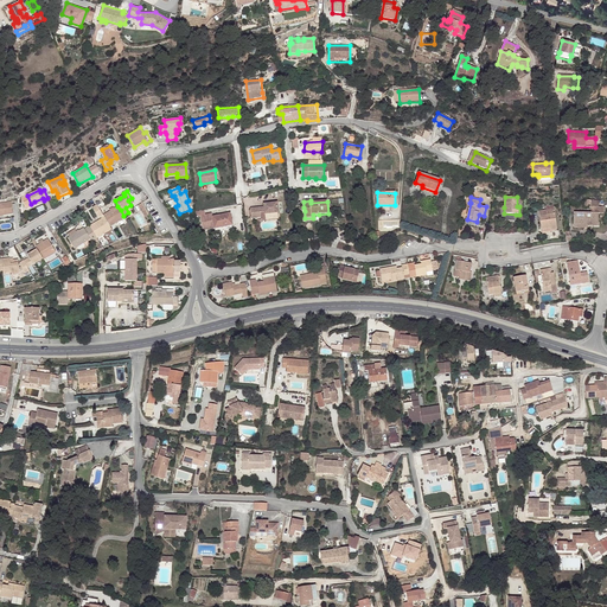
[(588,223),(587,227),(599,227),(599,213),(604,213),(604,208),(599,208),(599,200),(586,200),(586,206),(592,206),(592,213),(574,213),(574,225),(585,225),(585,223),(588,223)]
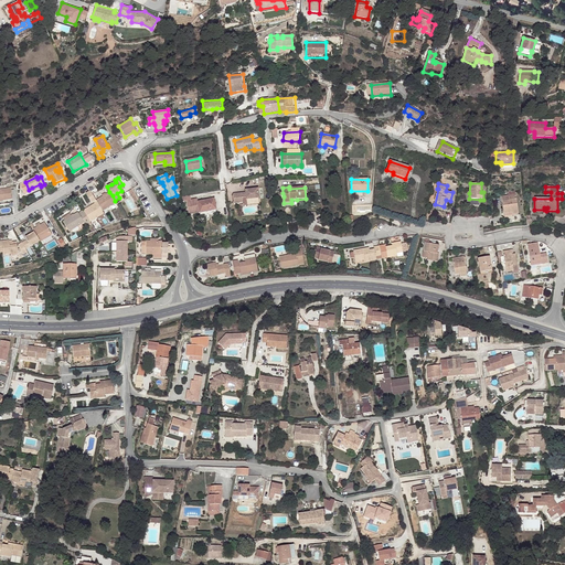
[(245,191),(233,192),(234,202),(243,201),(242,196),(246,196),(246,198),(258,196),(257,188),(249,188),(249,191),(245,191)]
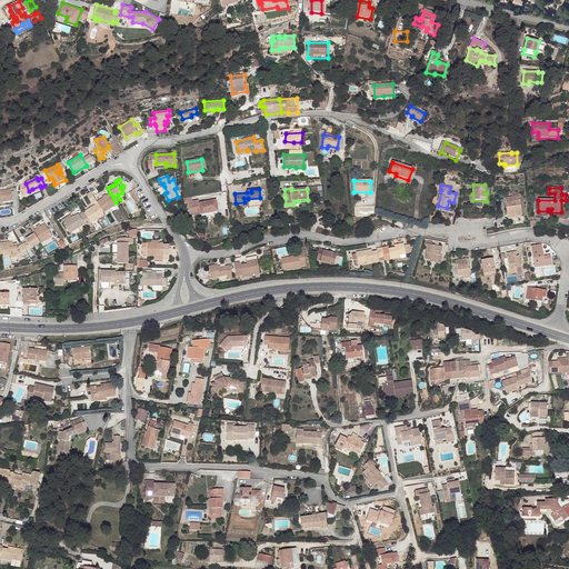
[(11,190),(0,191),(0,202),(3,202),(3,203),(12,202),(11,190)]
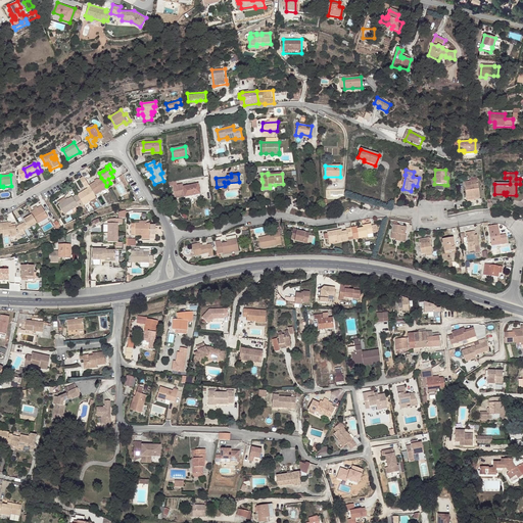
[(124,175),(113,180),(122,194),(131,189),(124,175)]
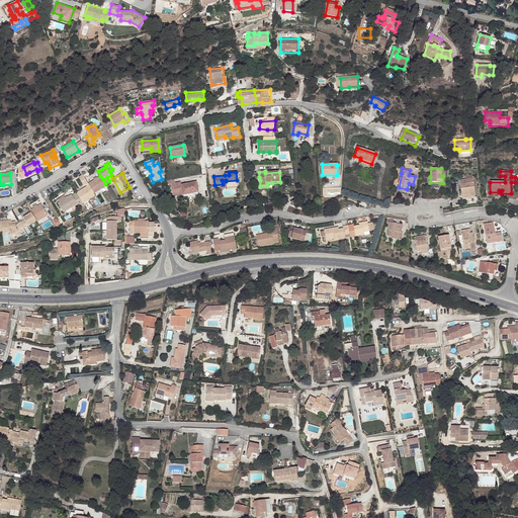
[(88,183),(83,175),(79,177),(84,186),(88,183)]
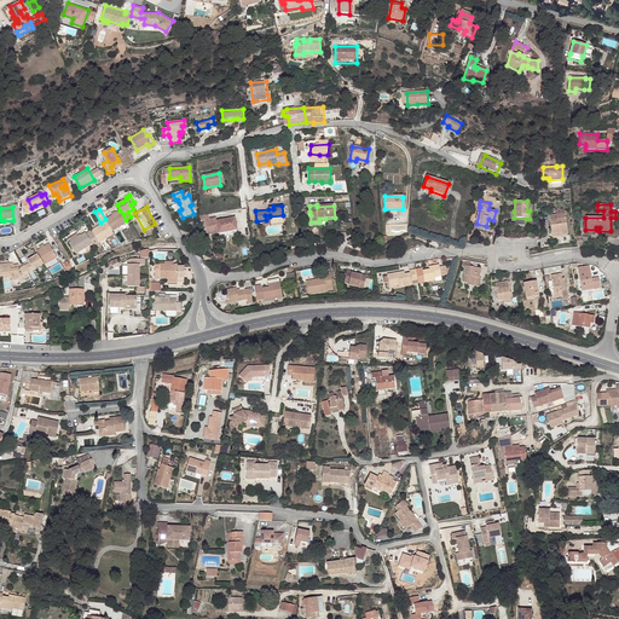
[(127,223),(123,214),(120,210),(105,219),(106,221),(113,231),(121,226),(127,223)]
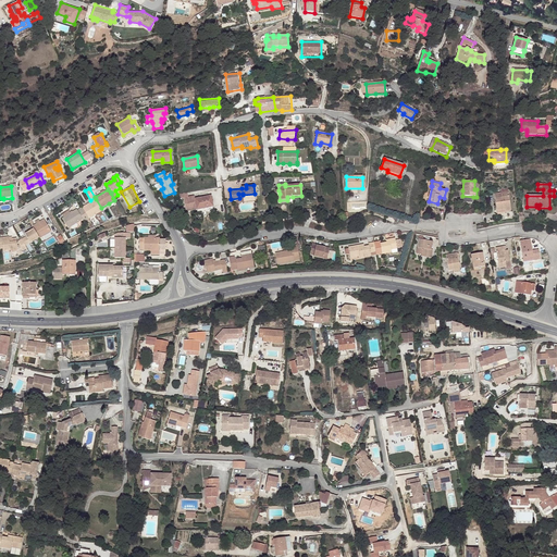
[(462,196),(462,190),(461,189),(461,202),(472,202),(473,197),(462,196)]
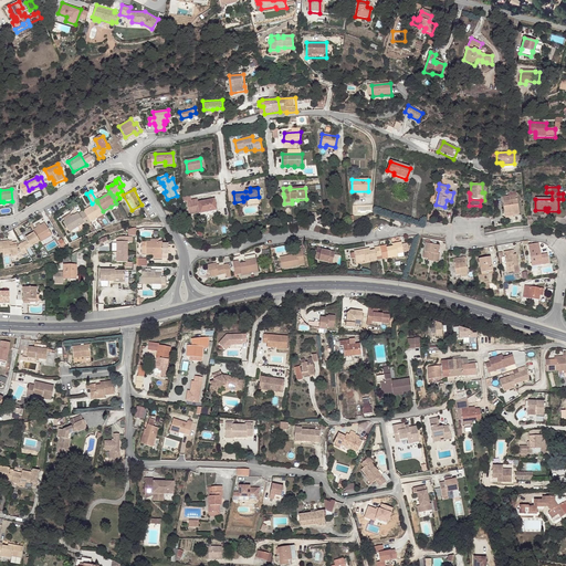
[(520,215),(516,196),(503,198),(505,213),(514,212),(514,215),(520,215)]
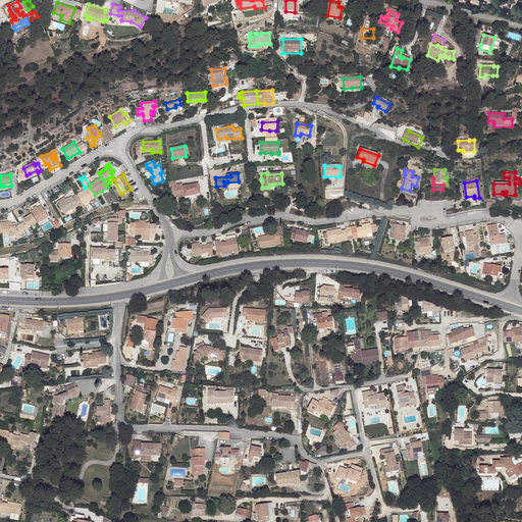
[(198,184),(183,187),(185,197),(200,194),(198,184)]
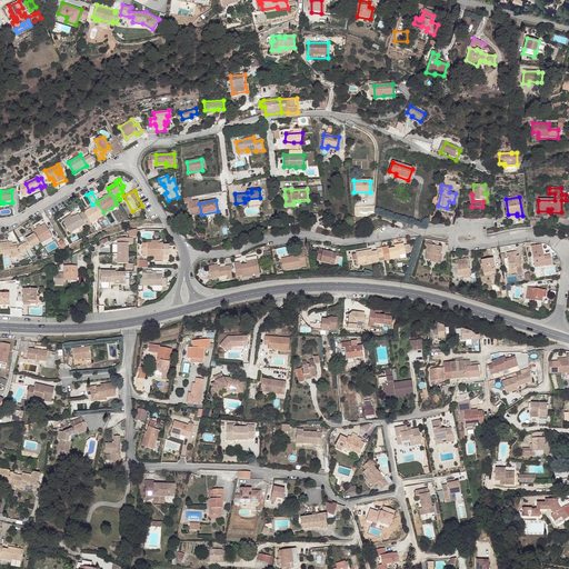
[(98,203),(85,212),(91,223),(98,220),(105,216),(103,212),(98,203)]
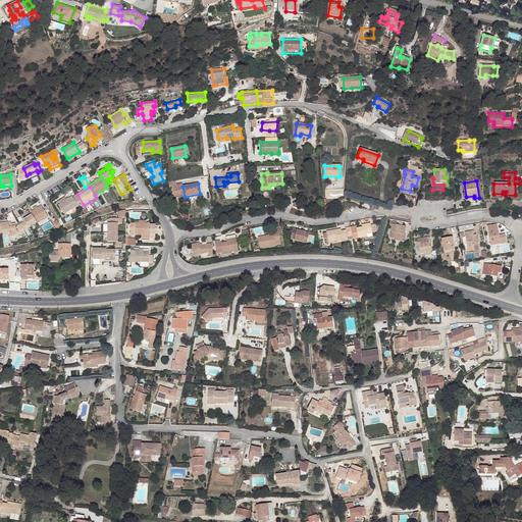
[(81,207),(84,205),(77,195),(72,197),(58,205),(64,214),(67,212),(77,206),(79,207),(81,207)]
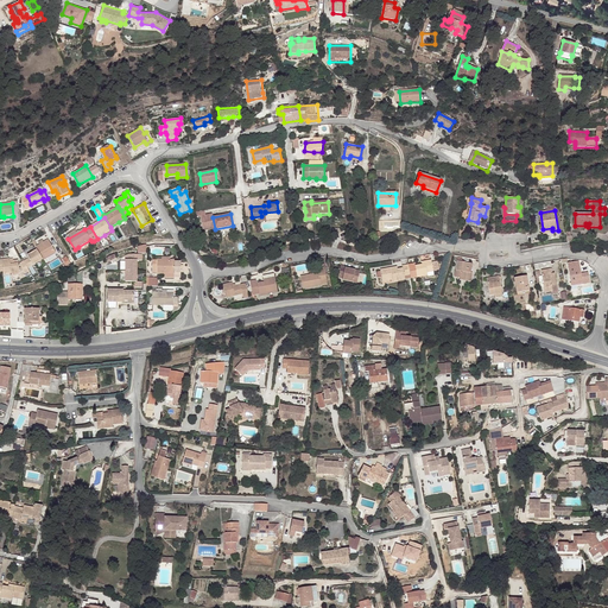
[(37,249),(43,260),(56,253),(48,240),(36,247),(37,249)]
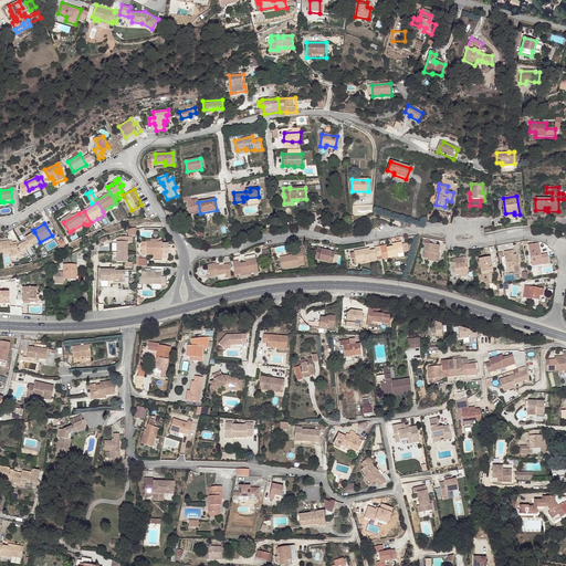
[(25,238),(28,241),(31,247),(40,242),(34,232),(25,238)]
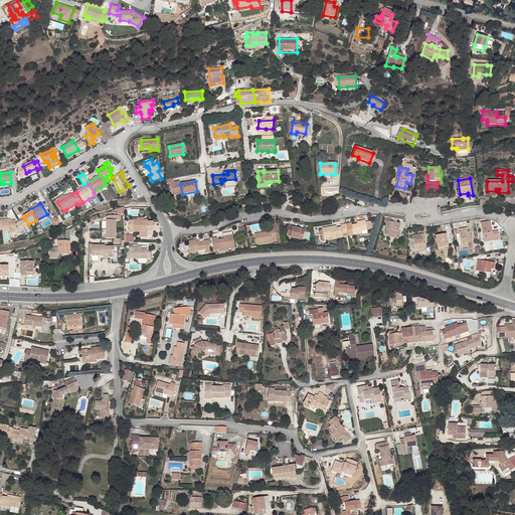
[(114,220),(107,220),(107,239),(114,239),(114,244),(120,244),(120,239),(116,239),(116,221),(121,221),(121,216),(114,216),(114,220)]
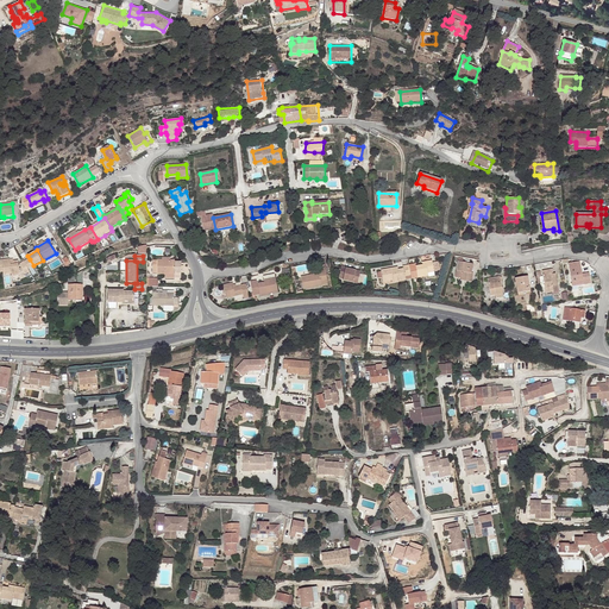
[(157,274),(165,274),(175,274),(175,278),(181,278),(181,263),(175,263),(175,261),(170,261),(170,258),(163,258),(163,261),(158,261),(157,261),(157,274)]
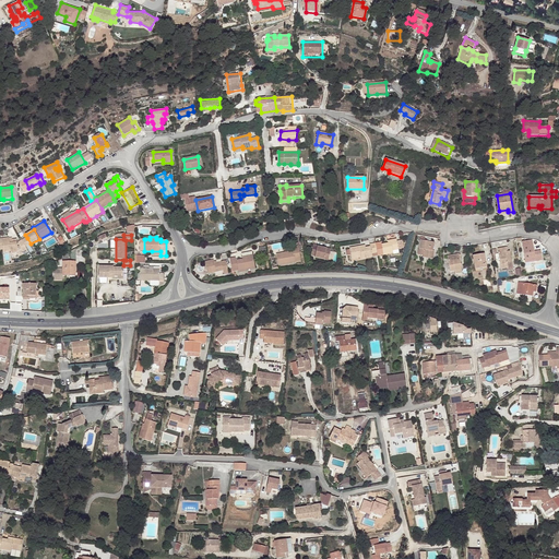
[(2,249),(3,251),(10,250),(11,253),(19,252),(16,242),(16,239),(12,240),(10,240),(9,238),(1,239),(2,249)]
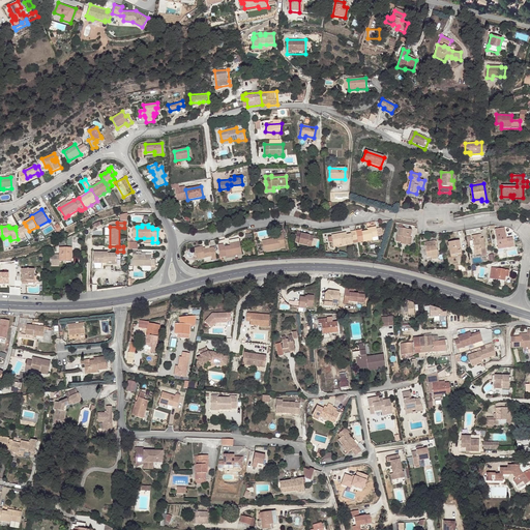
[(22,238),(26,236),(25,234),(21,228),(18,230),(22,238)]
